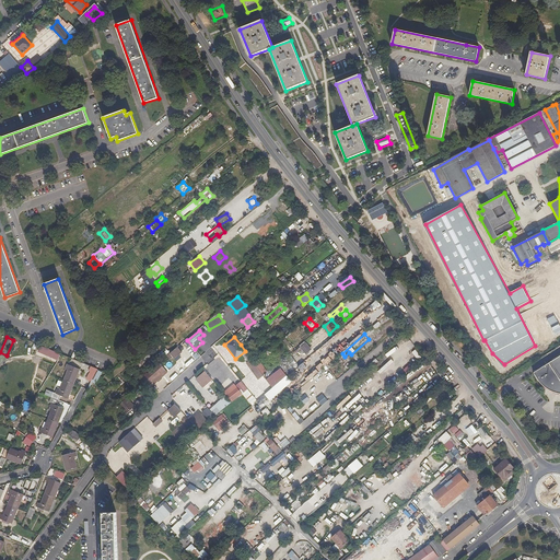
[(306,354),(313,350),(306,342),(301,347),(306,354)]
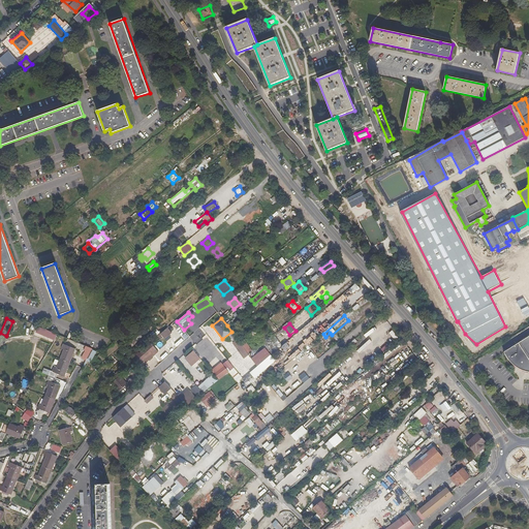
[(162,341),(173,333),(168,328),(158,336),(162,341)]
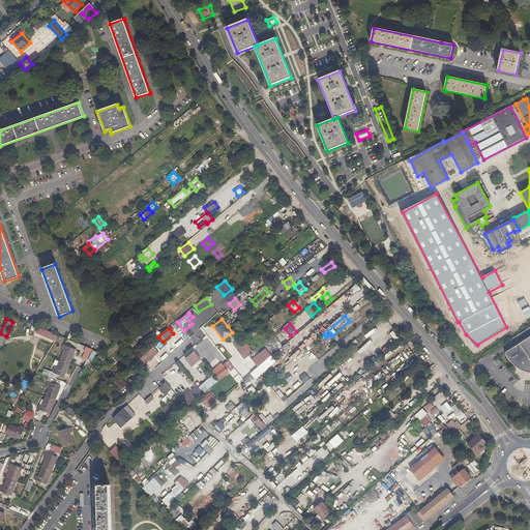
[(56,341),(58,335),(46,330),(43,335),(56,341)]
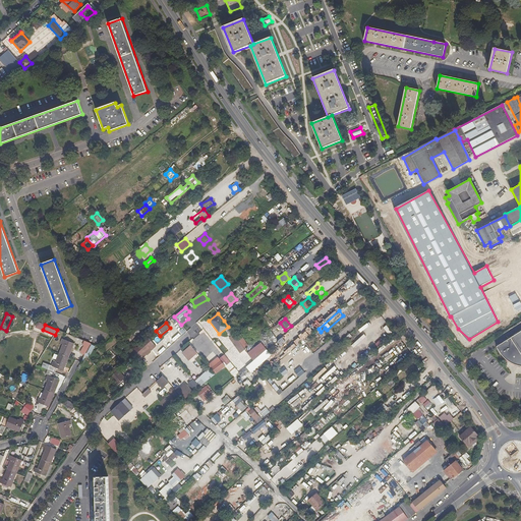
[(366,336),(368,338),(377,330),(374,328),(366,336)]
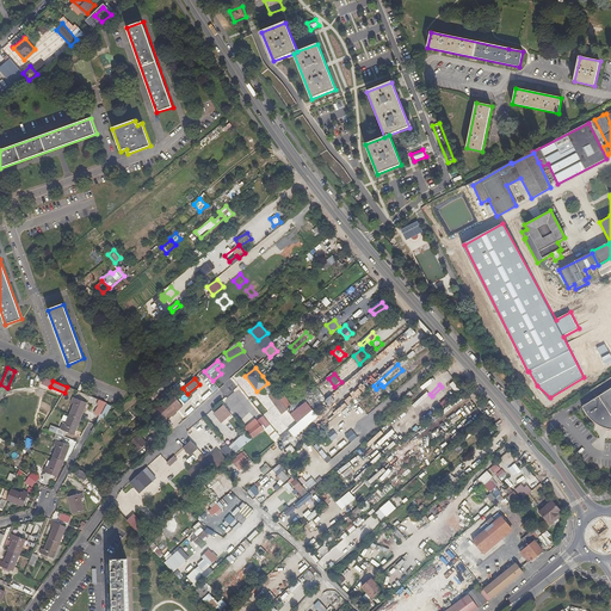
[(610,388),(599,396),(610,415),(610,388)]
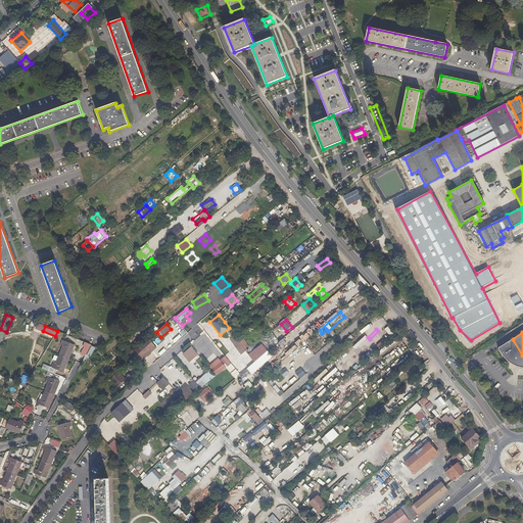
[(522,355),(513,339),(498,348),(505,359),(510,363),(514,365),(520,368),(522,368),(522,355)]
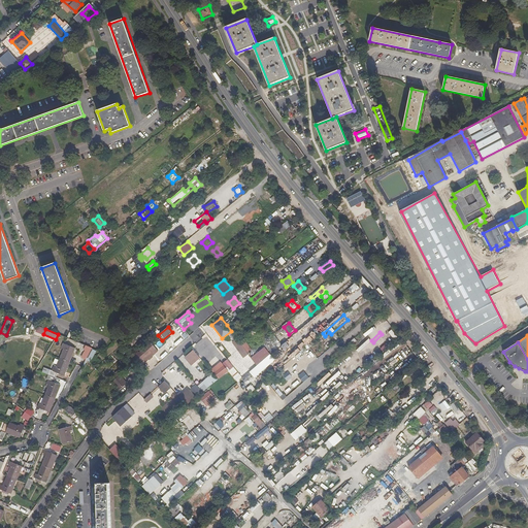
[(60,358),(69,362),(75,349),(63,343),(61,348),(64,349),(60,358)]
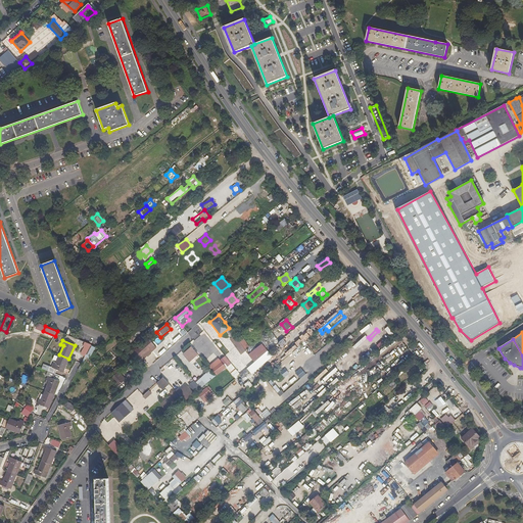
[(144,353),(154,345),(150,340),(140,348),(144,353)]
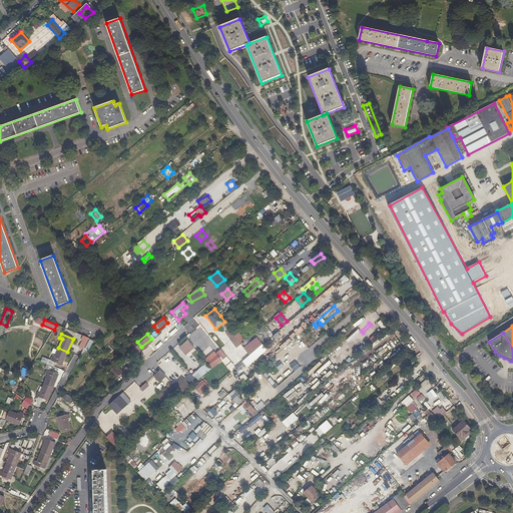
[(207,336),(201,340),(206,347),(212,343),(207,336)]
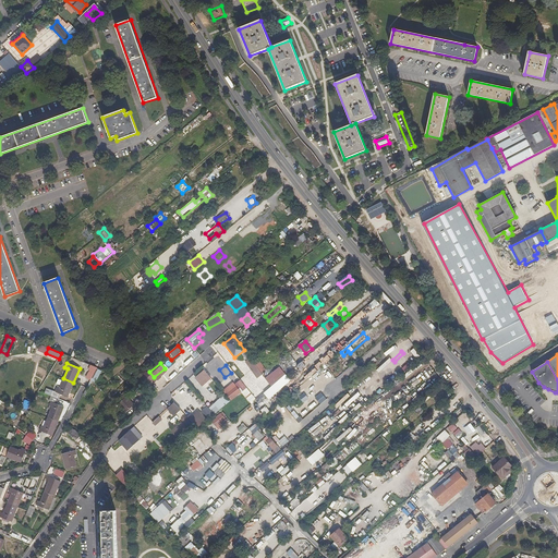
[(93,378),(97,380),(101,371),(98,368),(93,378)]
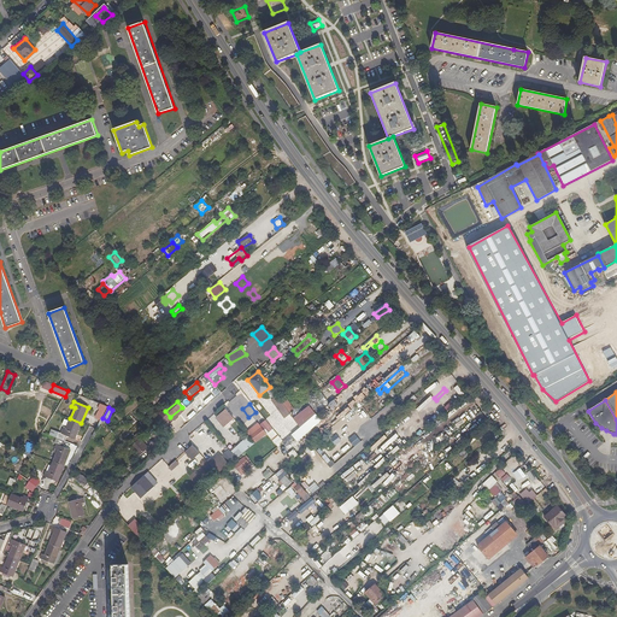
[(186,411),(182,407),(170,417),(163,423),(164,425),(176,415),(178,418),(186,411)]
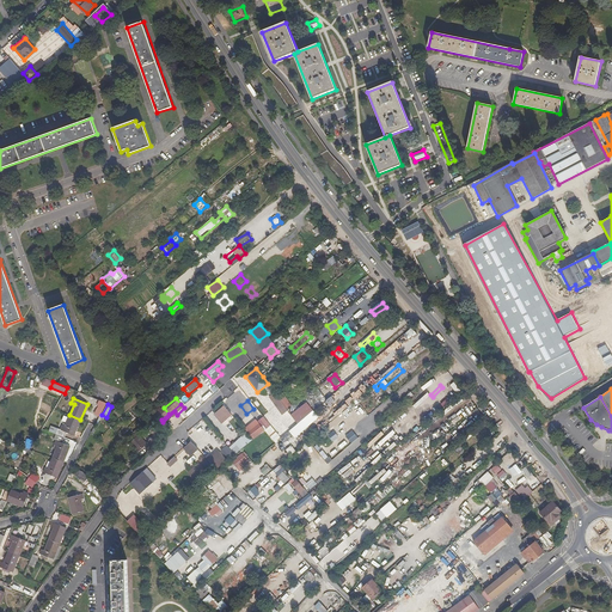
[(224,422),(232,415),(224,405),(215,412),(224,422)]
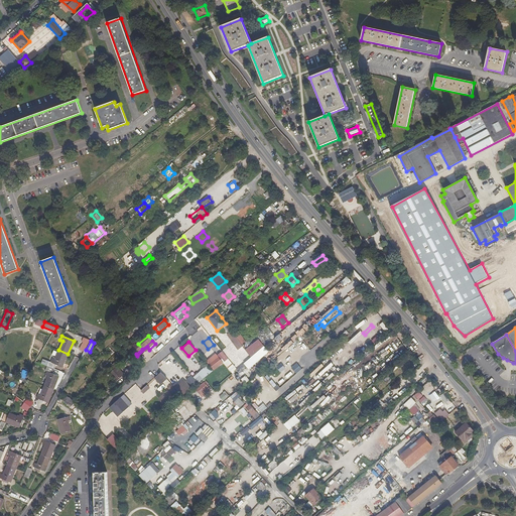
[(142,349),(138,344),(132,349),(136,354),(142,349)]
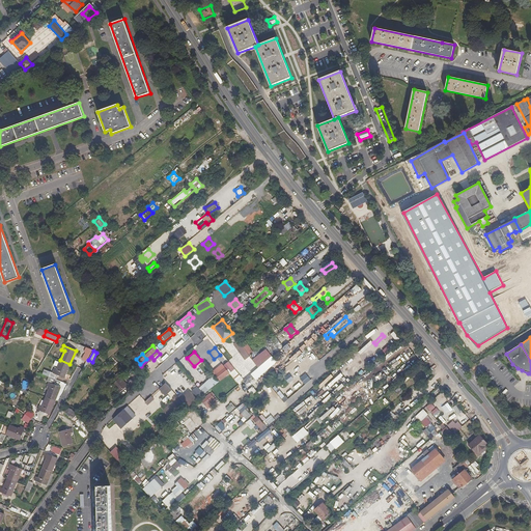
[(143,368),(154,360),(151,357),(141,366),(143,368)]
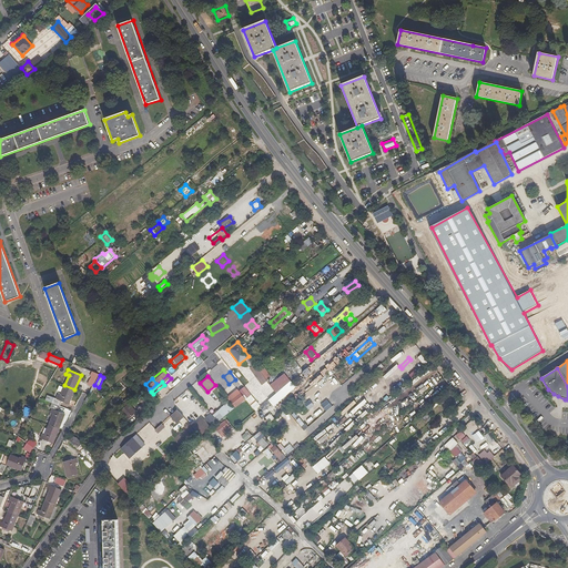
[(208,392),(200,383),(199,384),(206,393),(208,392)]
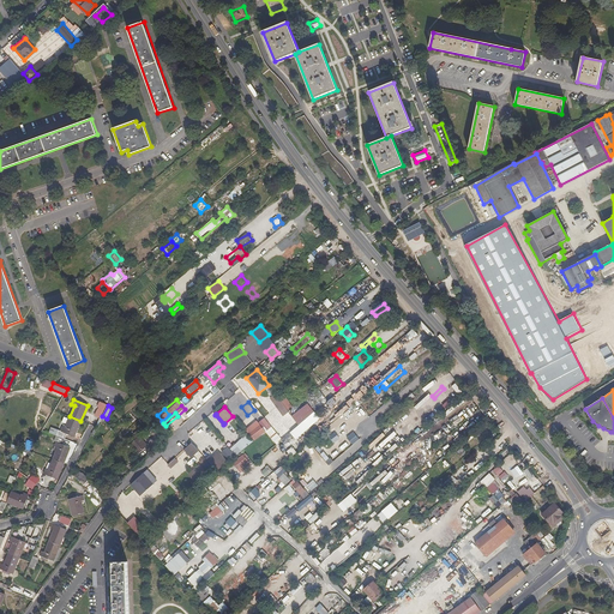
[(74,437),(80,421),(70,416),(66,428),(62,427),(60,432),(67,434),(74,437)]
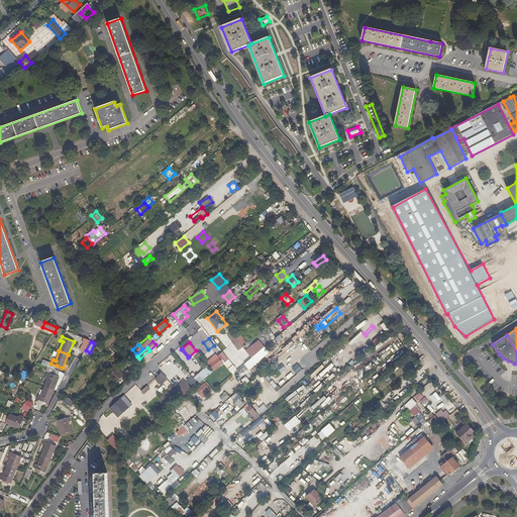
[(218,355),(224,363),(228,358),(222,351),(218,355)]
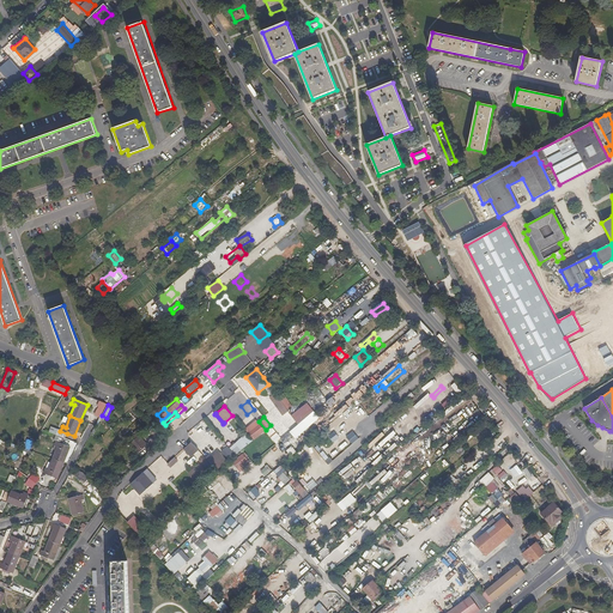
[(388,430),(395,438),(411,424),(404,417),(388,430)]
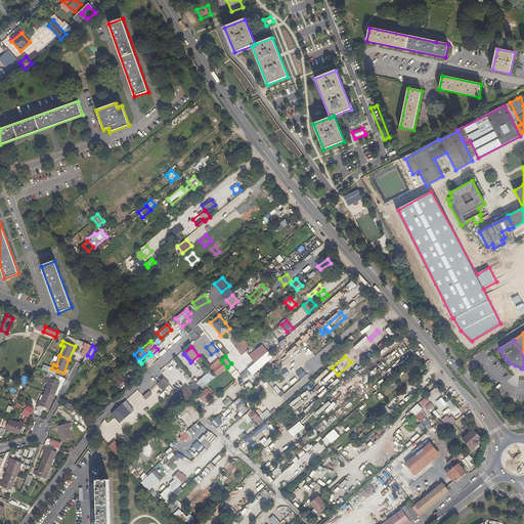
[(212,370),(217,376),(226,368),(219,359),(216,361),(219,364),(212,370)]
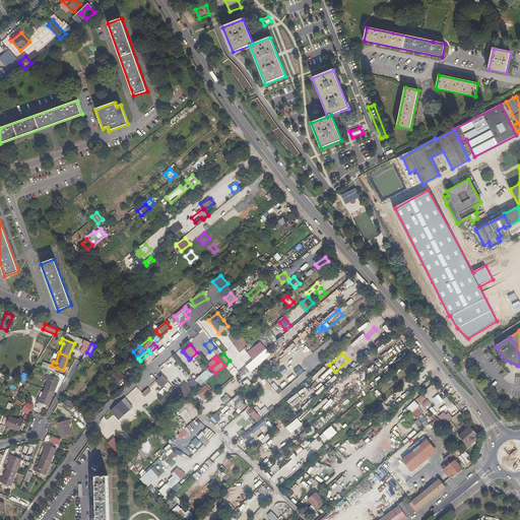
[(208,365),(210,368),(217,362),(214,359),(208,365)]
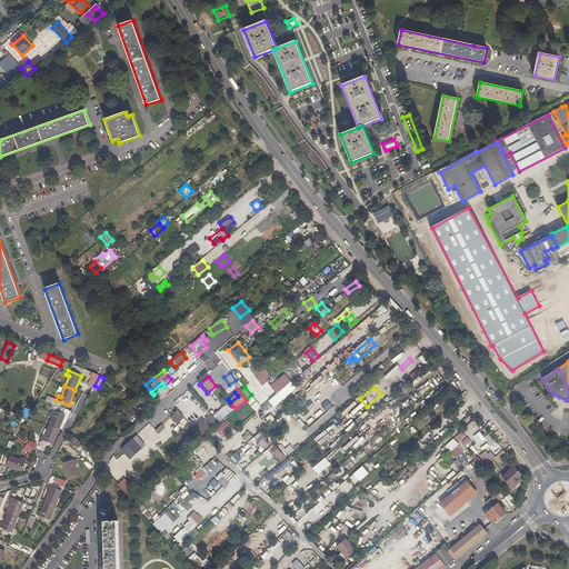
[(215,416),(219,421),(236,408),(229,400),(228,401),(229,403),(215,416)]
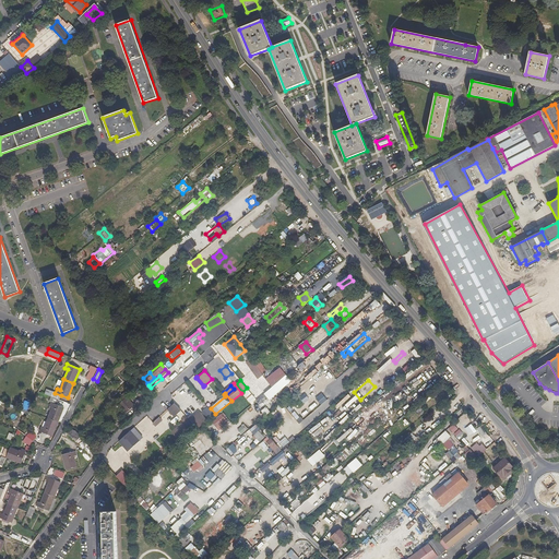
[(304,403),(310,399),(306,393),(299,397),(304,403)]
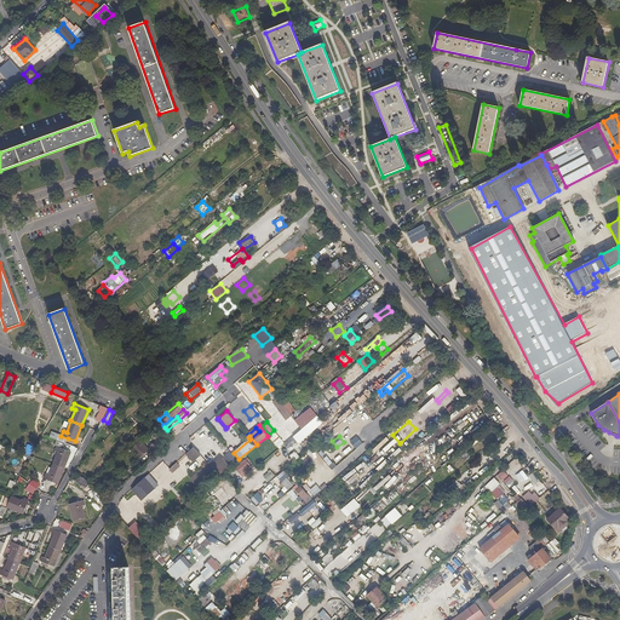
[(356,449),(363,443),(357,436),(350,442),(356,449)]
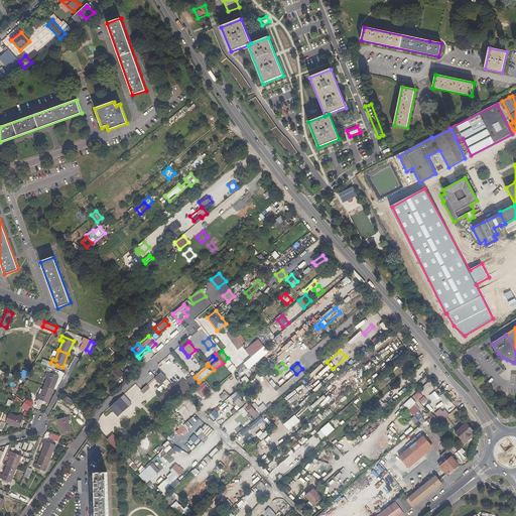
[(120,369),(115,364),(108,370),(113,376),(120,369)]
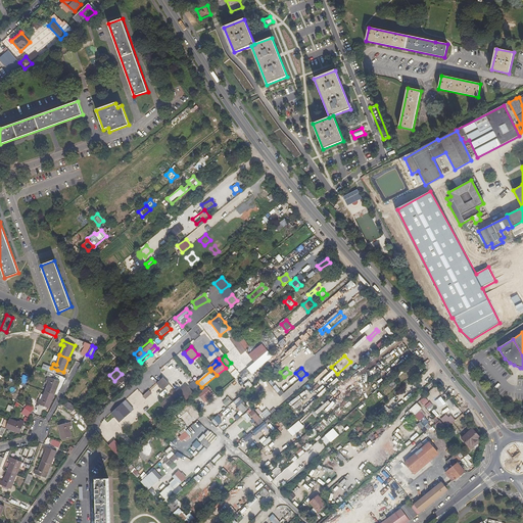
[(127,380),(122,374),(114,381),(120,386),(127,380)]
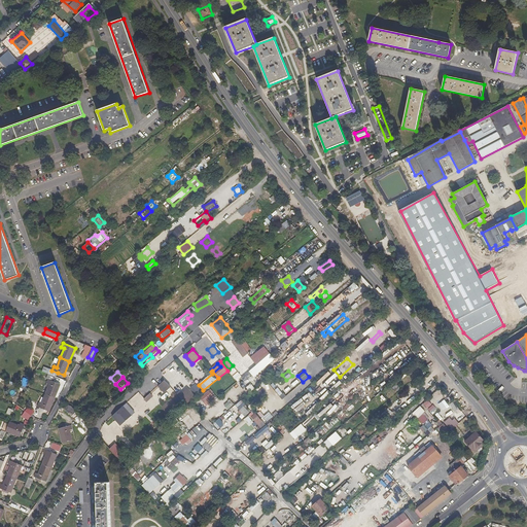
[(46,394),(56,398),(61,384),(54,382),(48,380),(47,384),(49,385),(46,394)]
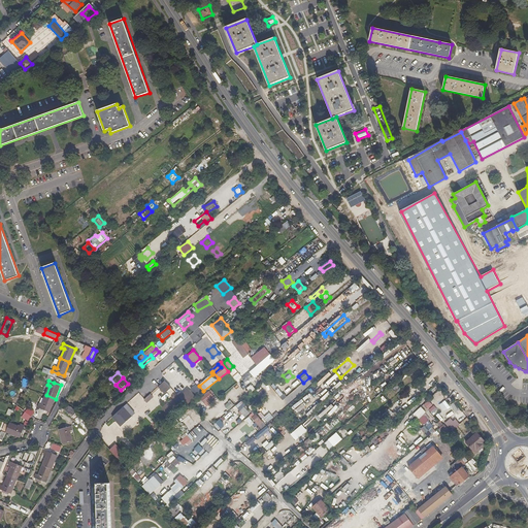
[(160,386),(166,393),(172,387),(165,381),(160,386)]
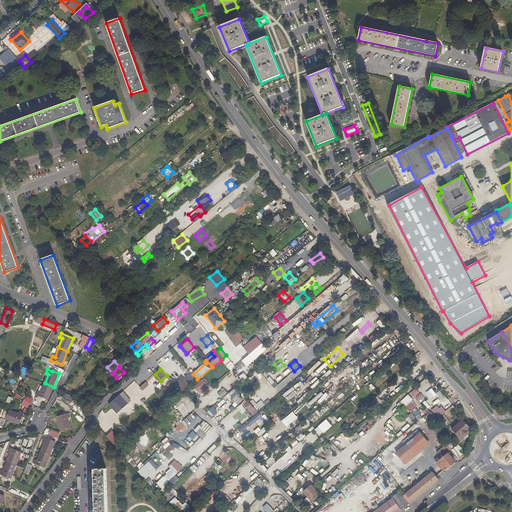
[(187,375),(193,382),(197,379),(191,371),(187,375)]
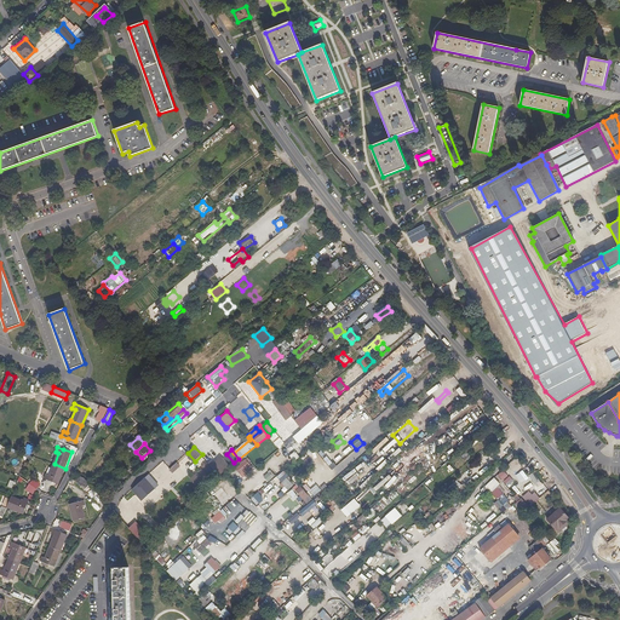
[(222,472),(233,464),(223,454),(217,460),(213,463),(222,472)]
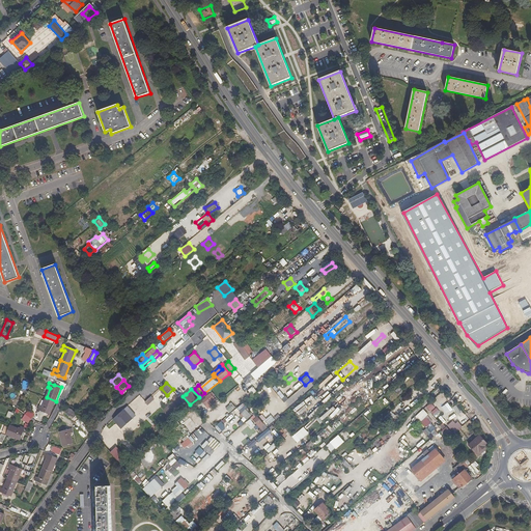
[(249,390),(244,394),(249,399),(253,394),(249,390)]
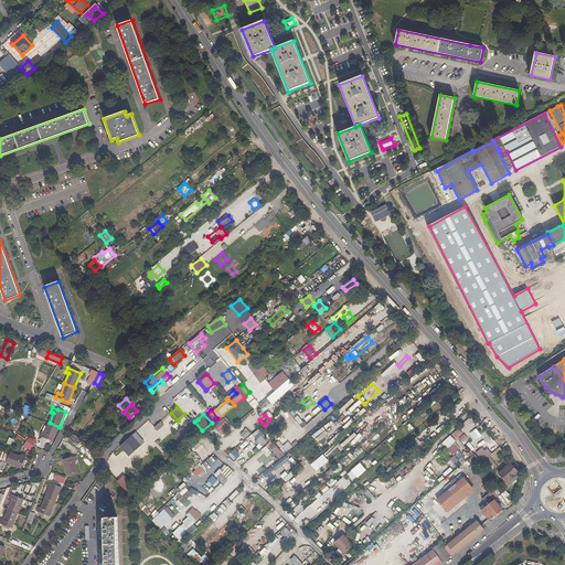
[(155,427),(162,438),(178,427),(179,428),(189,422),(184,416),(176,423),(171,416),(155,427)]
